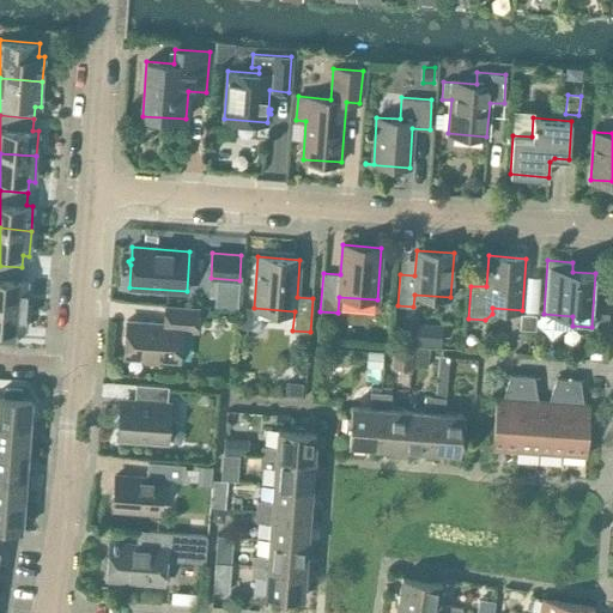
[(20,280),(22,267),(0,266),(0,303),(25,305),(28,280),(20,280)]
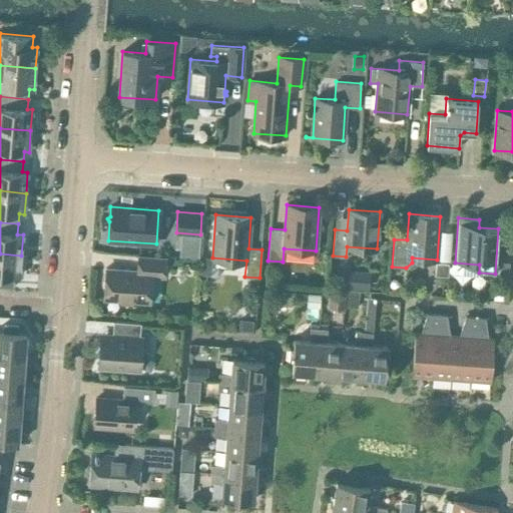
[(19,277),(21,255),(0,253),(0,286),(14,287),(14,277),(19,277)]
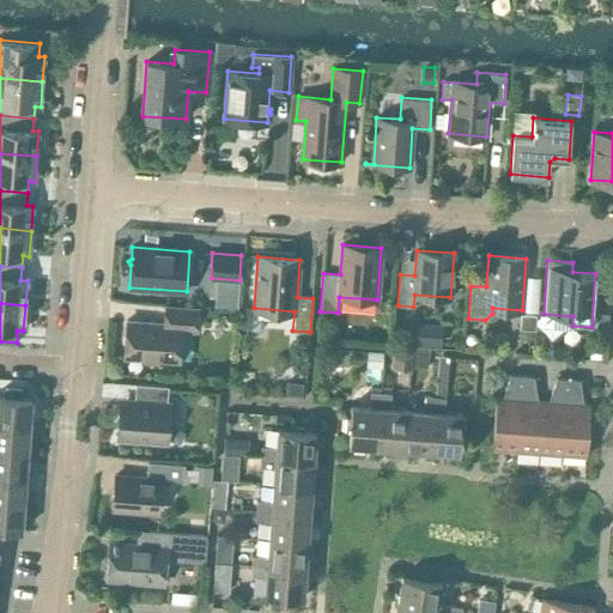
[(196,331),(199,309),(165,307),(164,323),(127,321),(123,357),(178,362),(181,329),(196,331)]
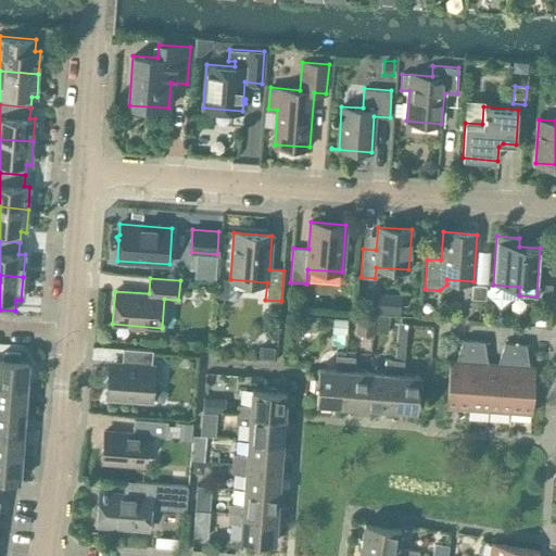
[(484,300),(485,283),(471,283),(470,299),(484,300)]
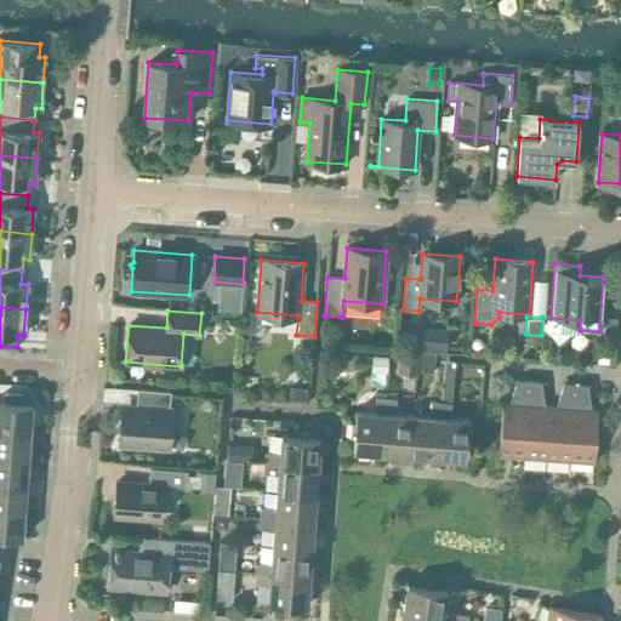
[(604,334),(614,335),(615,318),(605,317),(604,334)]
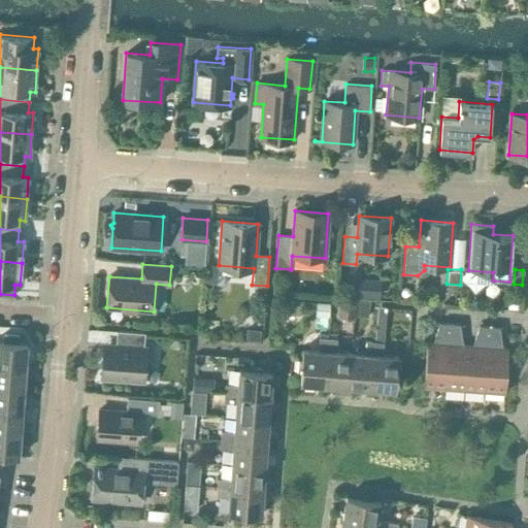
[(351,277),(350,296),(359,296),(360,277),(351,277)]
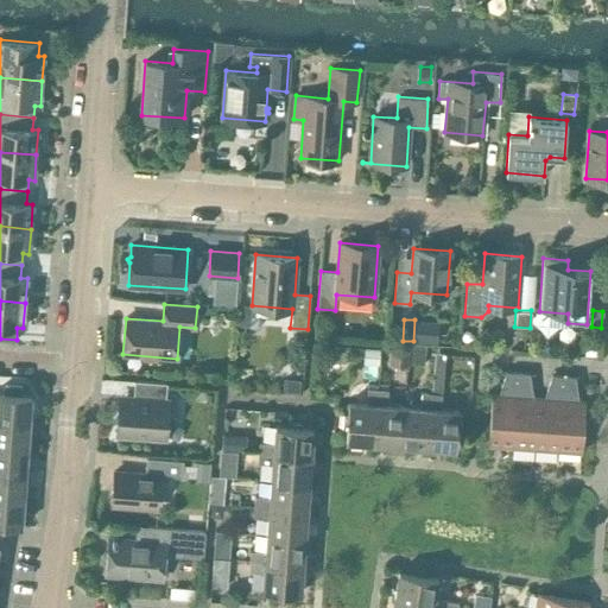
[(390,365),(406,366),(407,366),(409,363),(410,344),(409,344),(391,343),(390,365)]
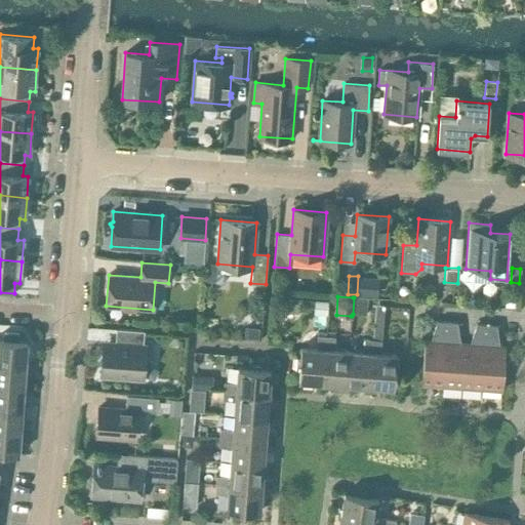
[(367,298),(354,297),(353,314),(366,315),(367,298)]
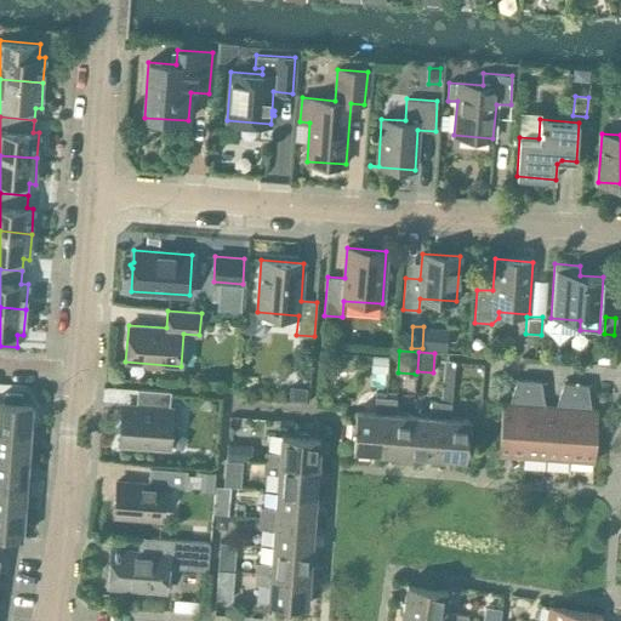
[(387,372),(388,357),(372,355),(371,371),(387,372)]
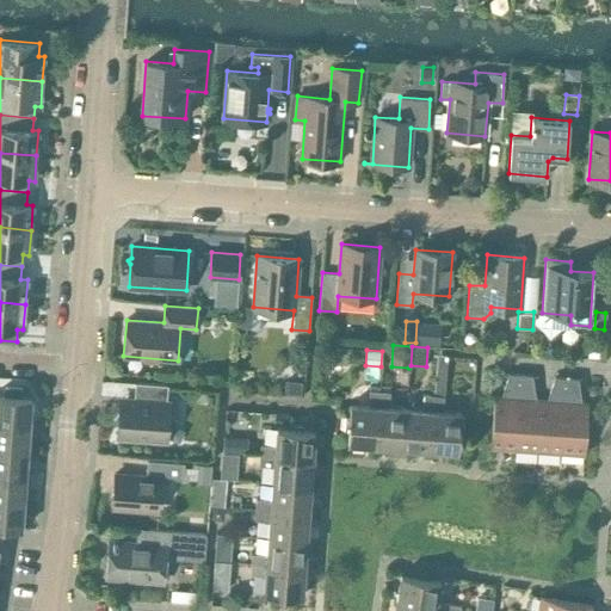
[(437,353),(433,395),(444,396),(448,355),(438,353),(437,353)]
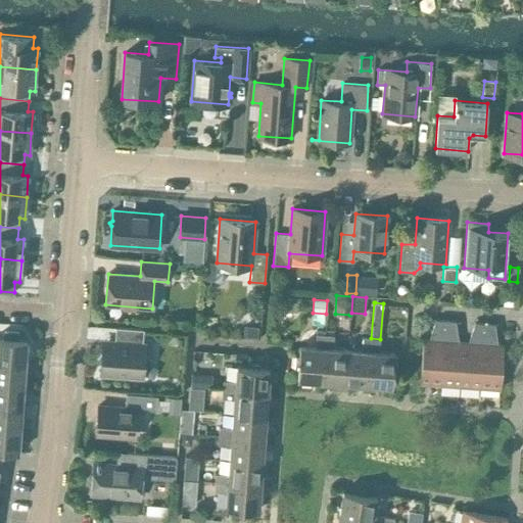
[(440,384),(445,320),(435,319),(429,339),(423,339),(420,383),(440,384)]
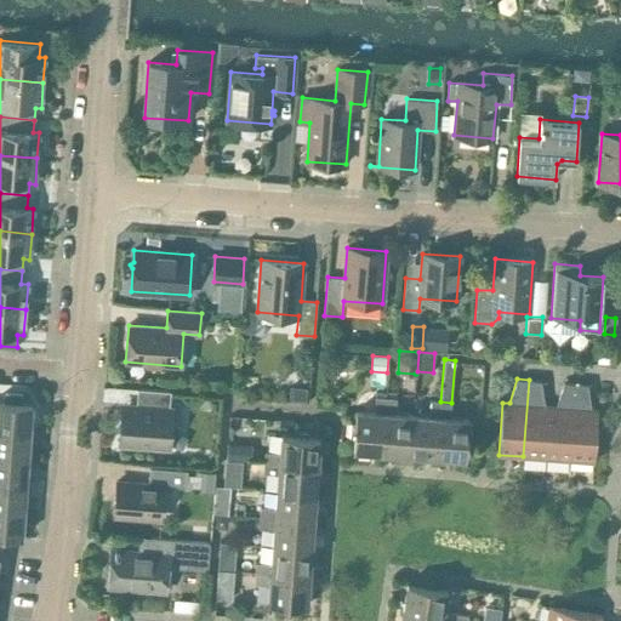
[(546,459),(550,406),(545,405),(541,381),(529,380),(523,456),(546,459)]
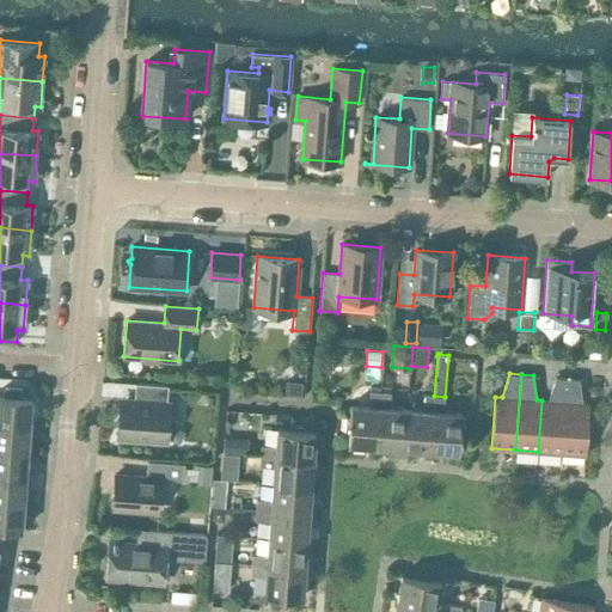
[(561,453),(567,378),(555,377),(548,401),(542,401),(538,452),(561,453)]
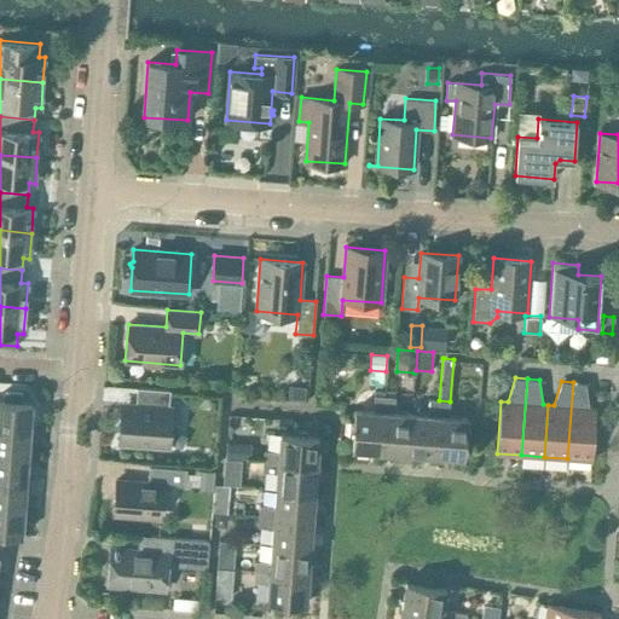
[(573,382),(567,458),(591,461),(596,409),(589,408),(585,383),(573,382)]
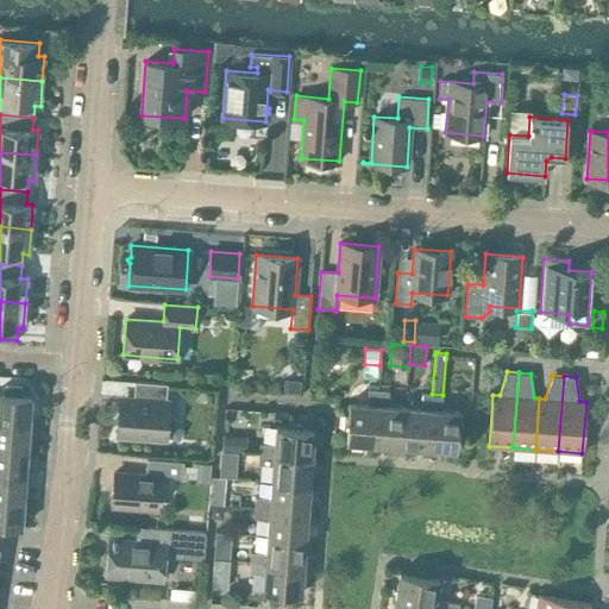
[(300,393),(300,381),(284,380),(283,391),(300,393)]
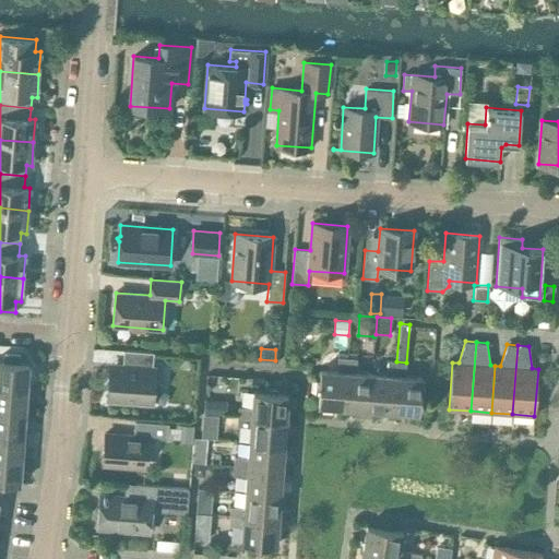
[(152,368),(153,353),(125,351),(123,364),(110,363),(107,400),(152,403),(155,368),(152,368)]
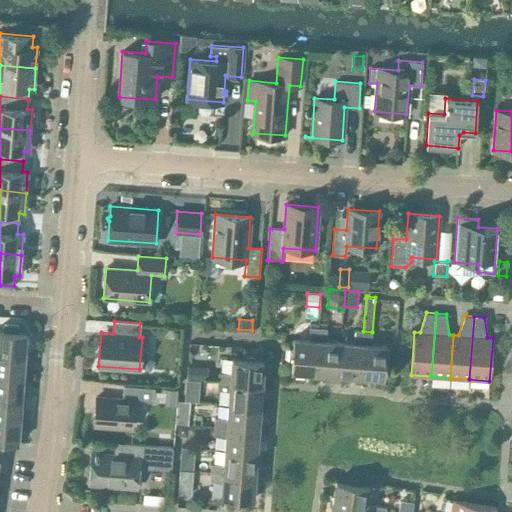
[(0,353),(25,355),(26,333),(17,332),(18,324),(3,323),(3,331),(0,331),(0,353)]
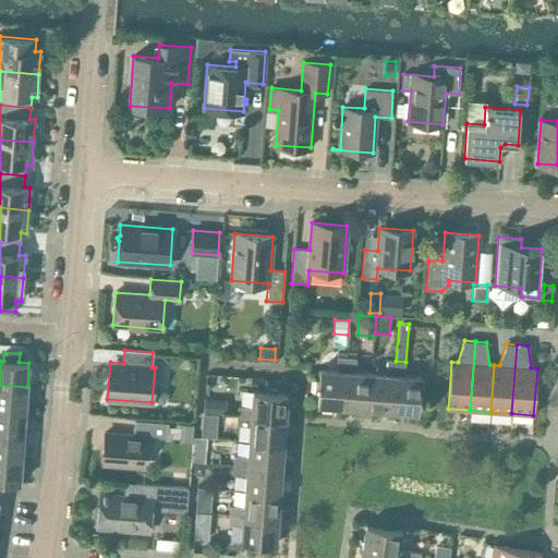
[(342,409),(347,358),(337,356),(336,370),(319,368),(318,380),(315,379),(314,392),(318,392),(317,403),(332,405),(332,408),(342,409)]
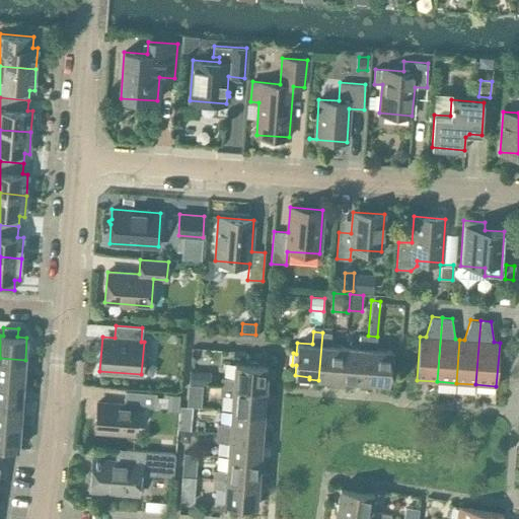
[(342,379),(345,347),(330,346),(331,332),(322,332),(318,380),(327,380),(327,378),(342,379)]
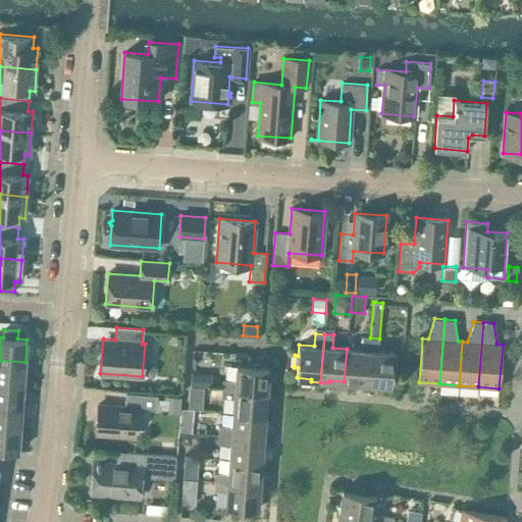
[(367,385),(370,337),(362,336),(361,350),(347,349),(344,381),(358,382),(358,384),(367,385)]
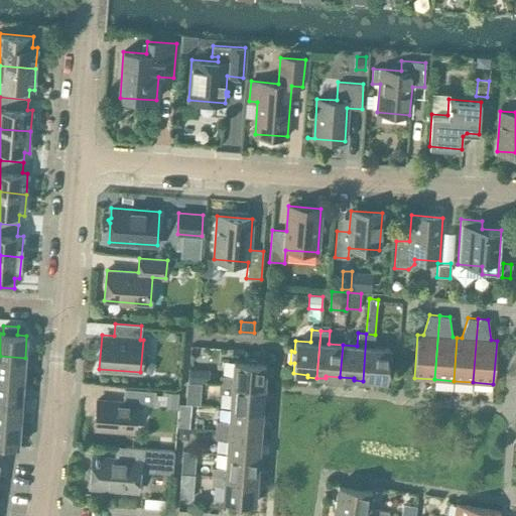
[(366,334),(363,381),(372,382),(372,379),(387,381),(387,370),(391,370),(392,359),(388,359),(389,348),(374,347),(375,335),(366,334)]
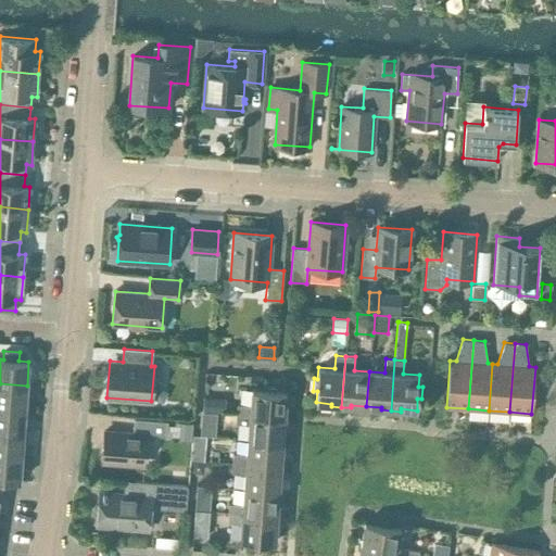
[(0,407),(25,409),(27,386),(0,383),(0,407)]
